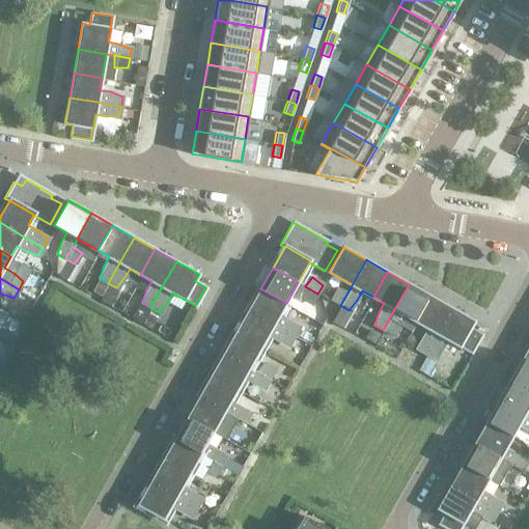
[(416,322),(430,296),(409,284),(394,309),(416,322)]
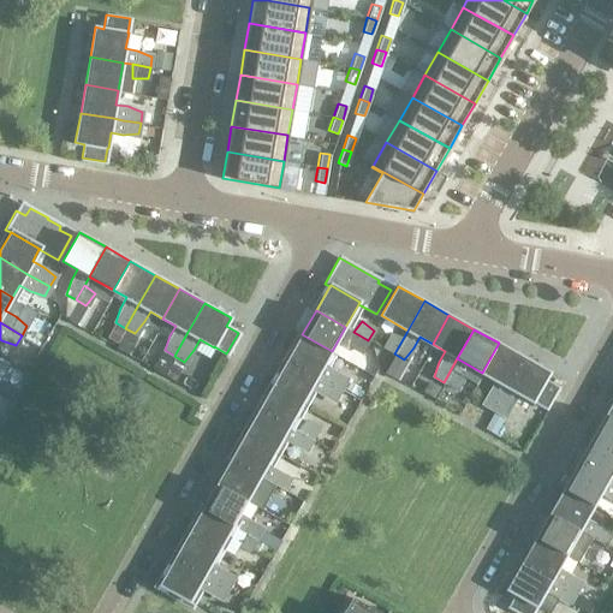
[(363,350),(368,340),(353,332),(349,345),(363,350)]
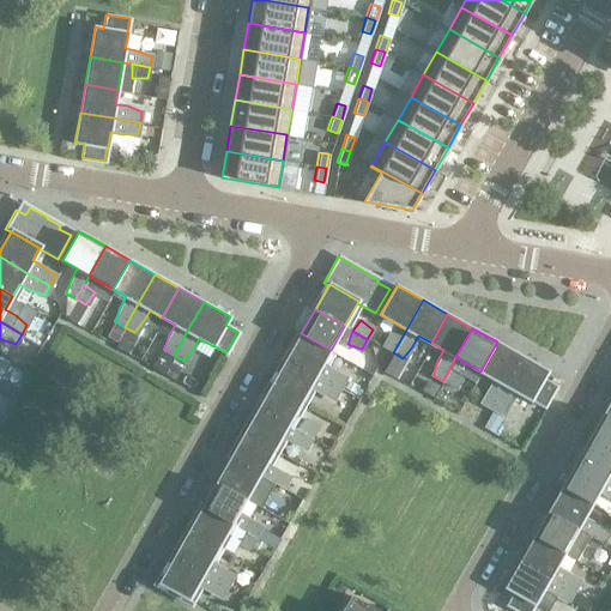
[(393,352),(401,338),(388,332),(383,348),(393,352)]
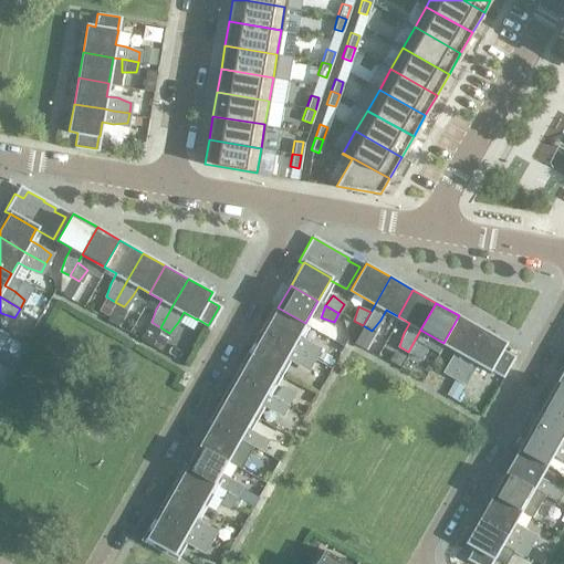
[(299,335),(305,323),(278,307),(264,331),(292,346),(313,358),(319,350),(307,340),(299,335)]
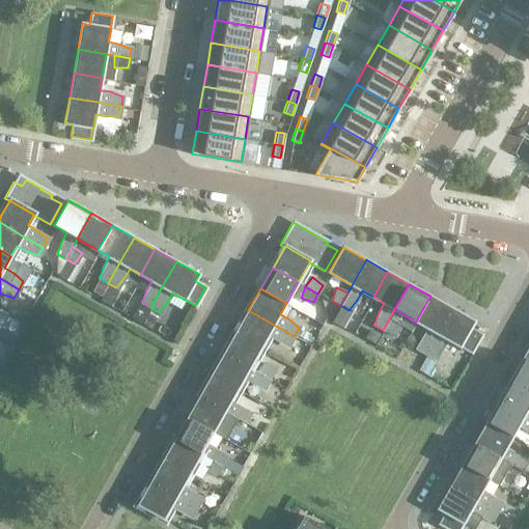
[(433,340),(451,308),(430,296),(416,322),(426,328),(422,336),(417,349),(426,354),(434,340),(433,340)]
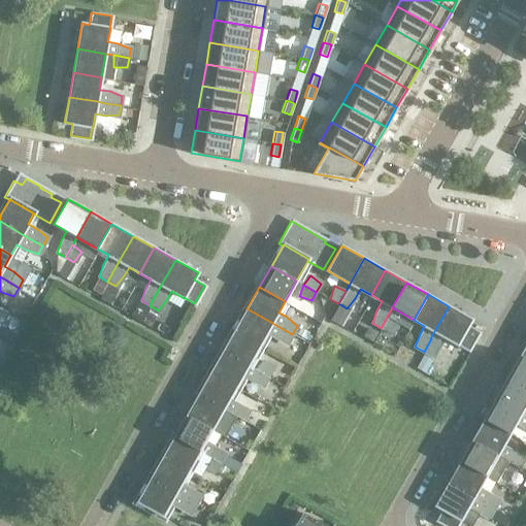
[(478,332),(467,326),(471,319),(449,306),(430,338),(431,338),(424,352),(432,356),(440,347),(446,337),(457,344),(457,343),(468,350),(478,332)]
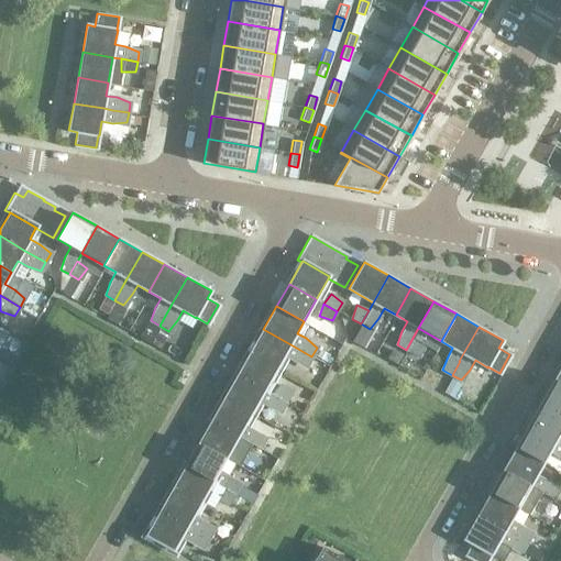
[(311,356),(290,344),(263,329),(251,351),(277,366),(284,355),(293,361),(307,365),(311,356)]
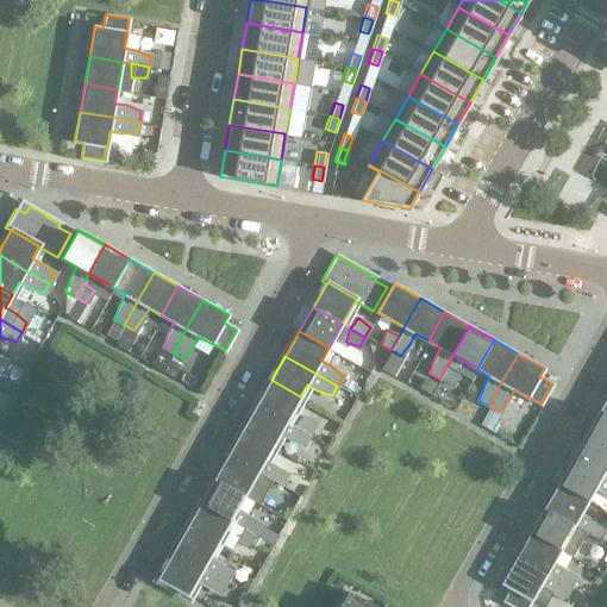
[(449,383),(458,371),(448,363),(439,379),(449,383)]
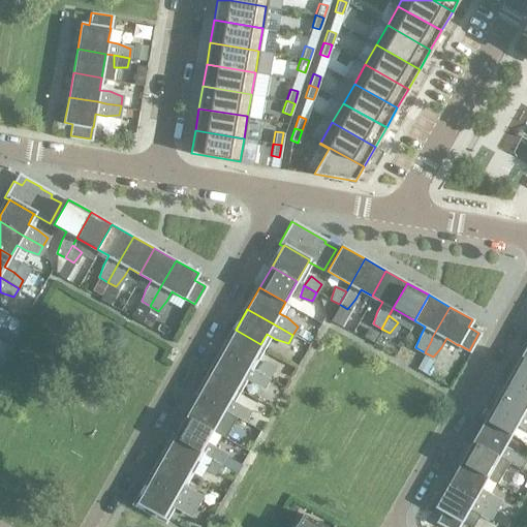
[(248,366),(260,344),(236,330),(223,351),(248,366)]
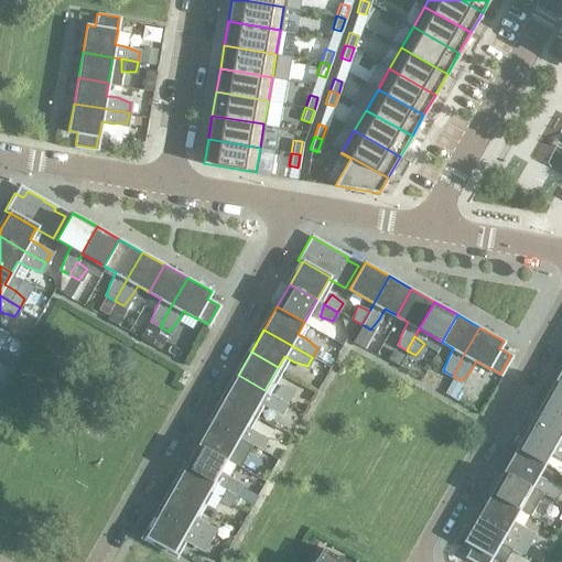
[(272,395),(265,390),(238,375),(225,398),(251,413),(259,401),(268,407),(281,411),(287,402),(272,395)]
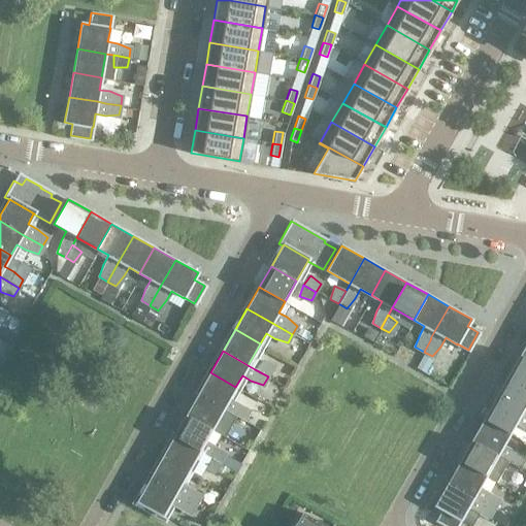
[(525,386),(525,358),(521,355),(508,376),(525,386)]
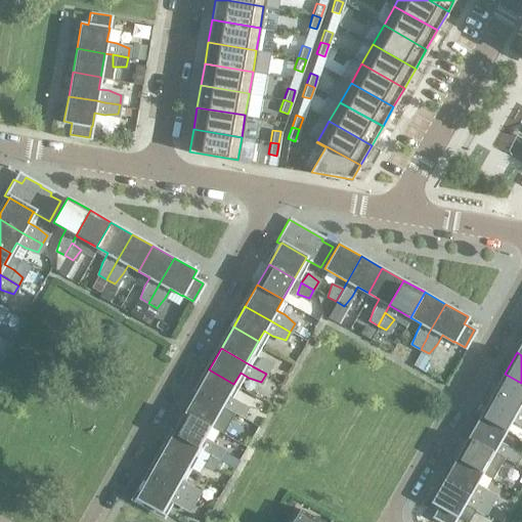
[(270,365),(261,357),(253,366),(266,374),(270,365)]
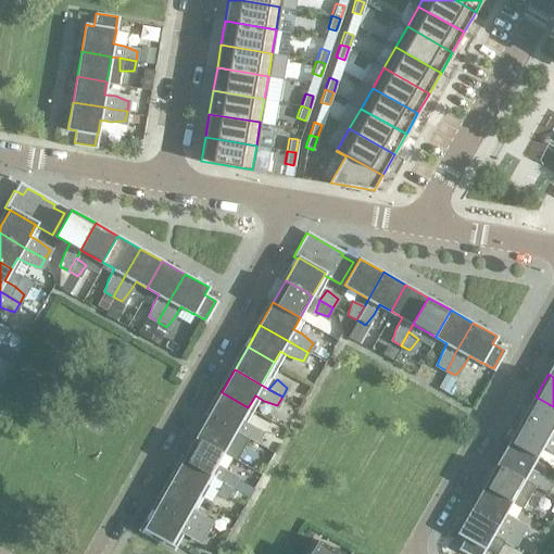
[(241,419),(248,407),(222,392),(209,415),(236,430),(242,435),(256,442),(262,433),(251,424),(241,419)]
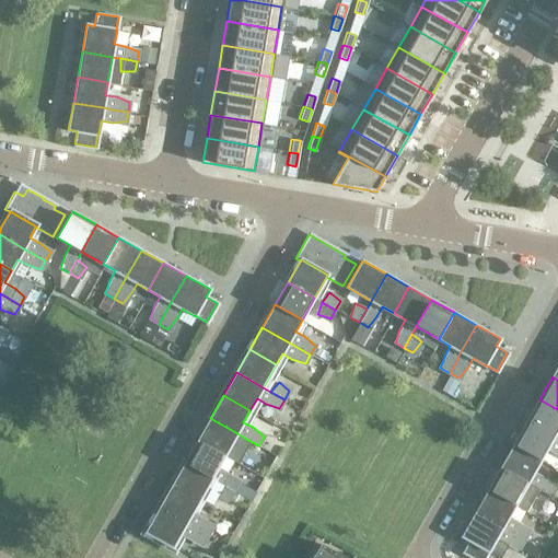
[(557,409),(539,399),(526,422),(554,438),(557,440),(557,409)]
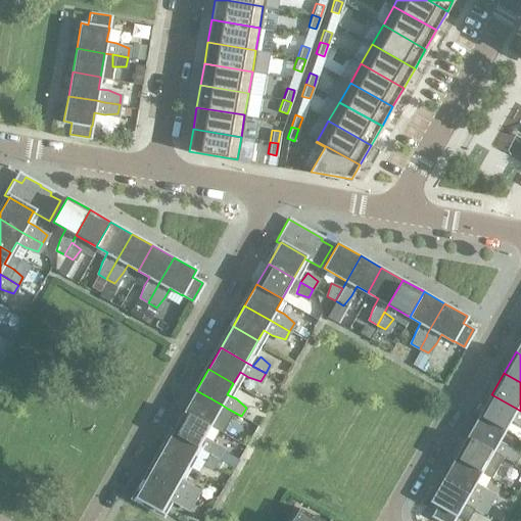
[(209,425),(222,405),(196,390),(184,411),(209,425)]
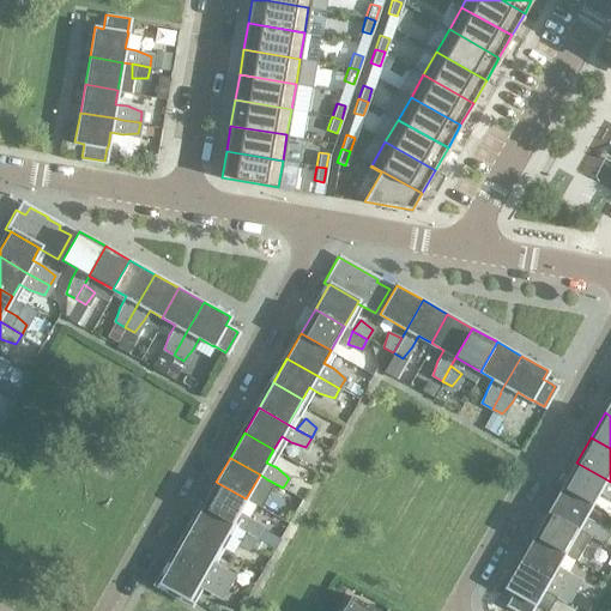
[(610,482),(606,479),(576,463),(562,487),(592,504),(599,491),(609,496),(610,497),(610,482)]
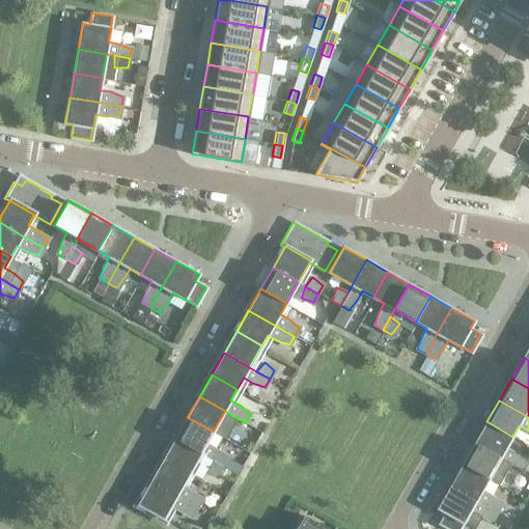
[(240,430),(245,422),(231,415),(227,426),(240,430)]
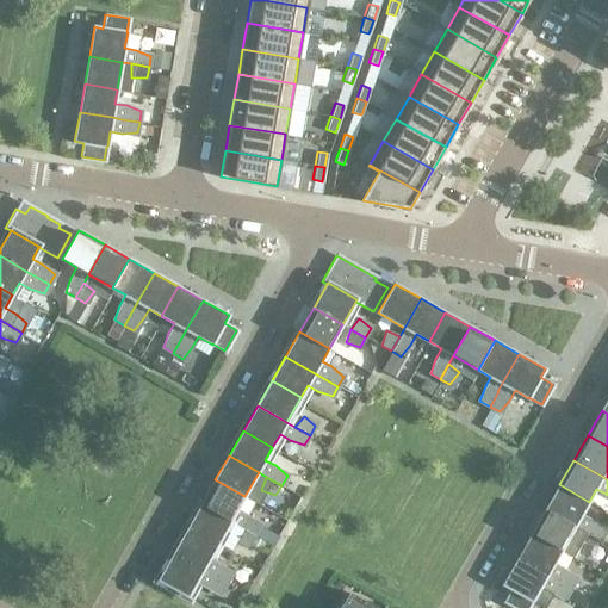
[(237,509),(244,496),(215,479),(202,504),(230,521),(239,526),(254,534),(259,525),(247,514),(237,509)]
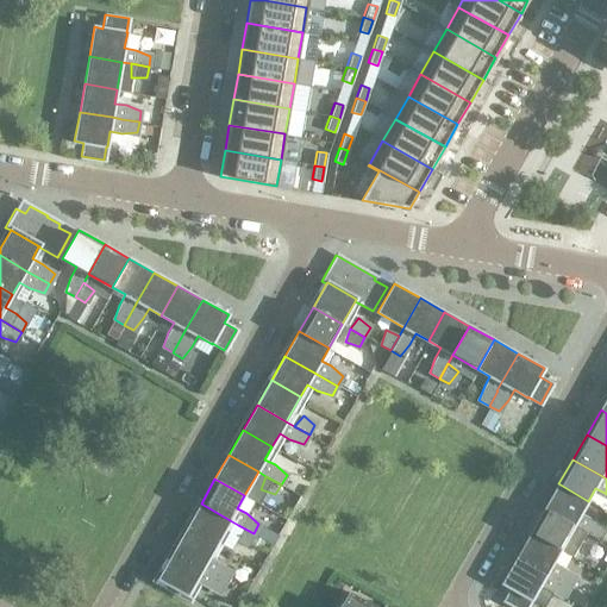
[(581,513),(588,501),(558,483),(545,508),(574,525),(581,529),(598,538),(602,529),(590,518),(581,513)]
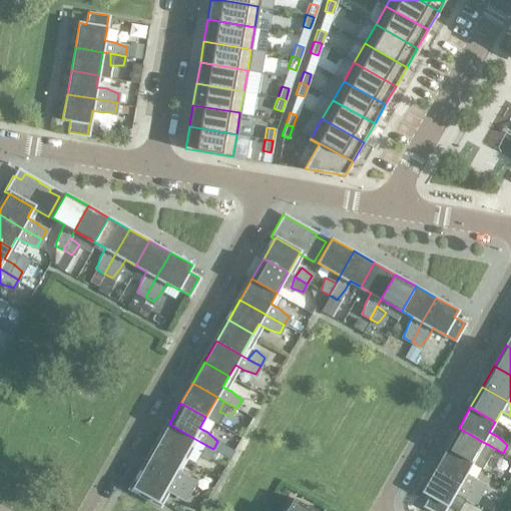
[(182,458),(193,438),(169,424),(157,444),(182,458)]
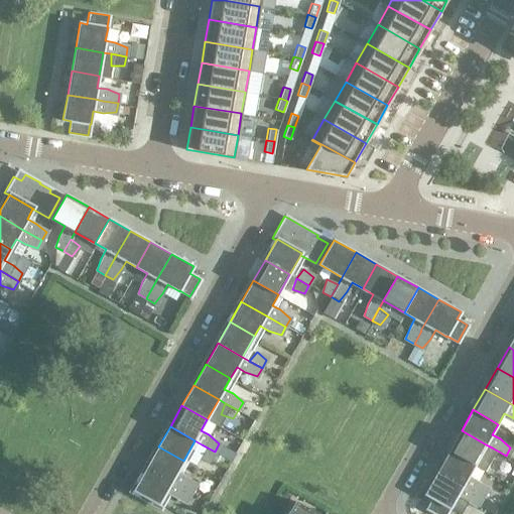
[(506,456),(492,447),(486,444),(462,430),(450,452),(475,466),(481,455),(488,459),(501,464),(506,456)]
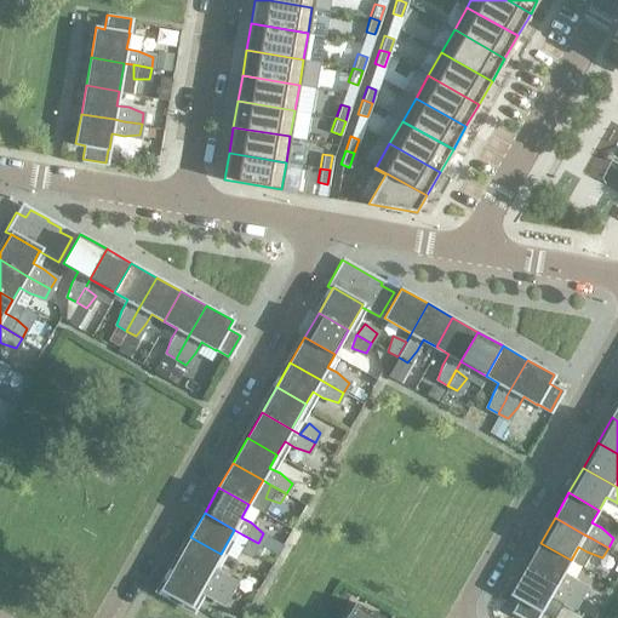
[(252,553),(258,543),(242,534),(238,548),(252,553)]
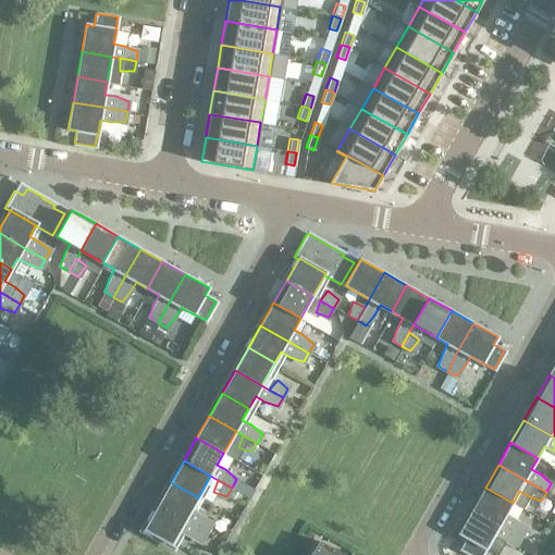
[(192,509),(198,497),(171,482),(159,505),(193,525),(206,532),(211,523),(200,514),(192,509)]
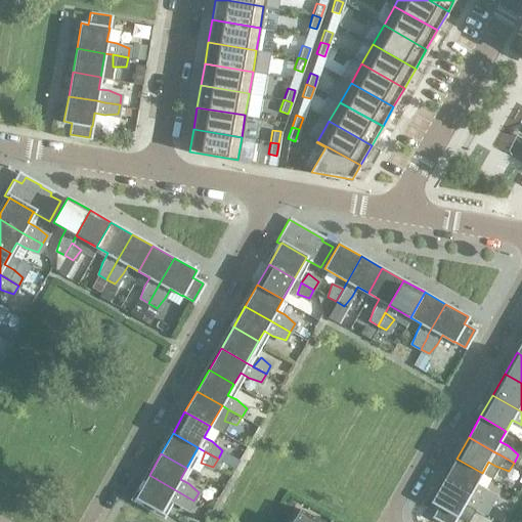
[(476,483),(482,473),(457,459),(444,479),(470,493),(476,496),(489,505),(494,496),(484,487),(476,483)]
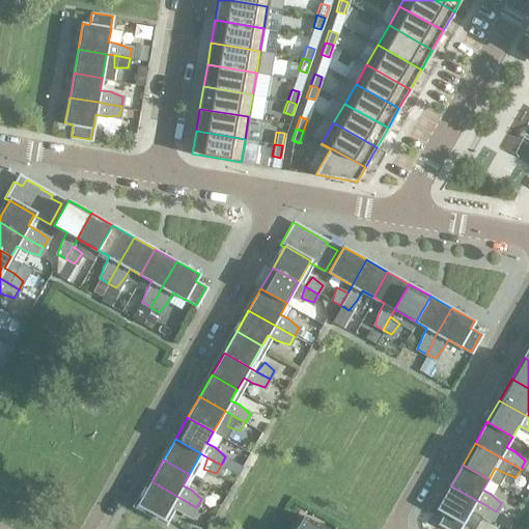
[(196,507),(184,500),(151,481),(138,504),(163,519),(170,506),(179,511),(192,516),(196,507)]
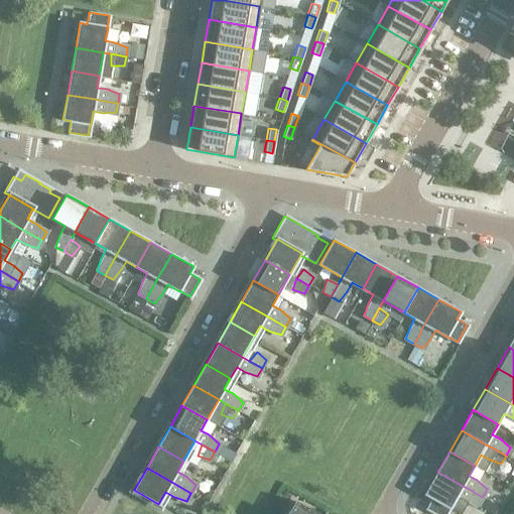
[(482,497),(469,489),(463,486),(437,472),(425,494),(431,498),(426,508),(436,513),(444,513),(448,507),(450,508),(457,496),(465,500),(478,505),(482,497)]
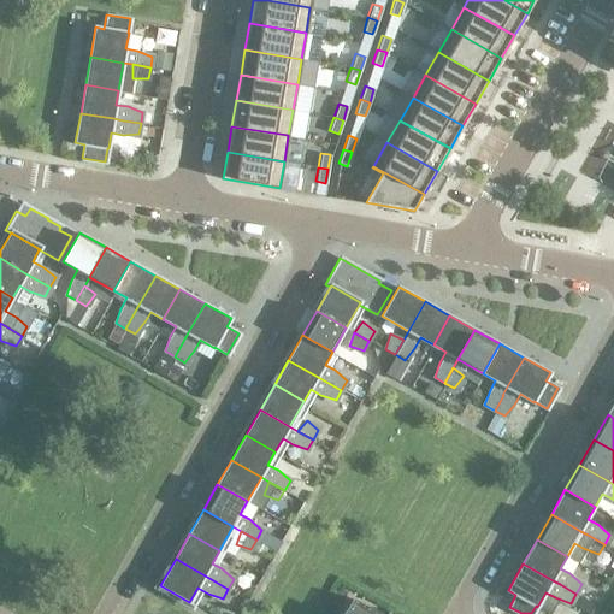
[(378,613),(379,613),(354,597),(344,613),(378,613)]
